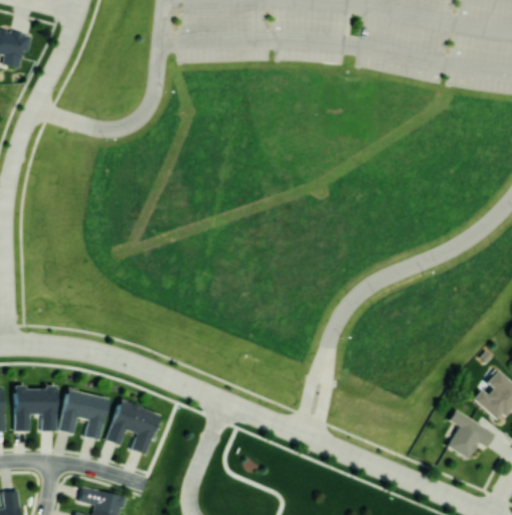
[(0,58),(1,59),(0,62),(19,66),(22,48),(29,50),(31,33),(0,27),(0,58)]
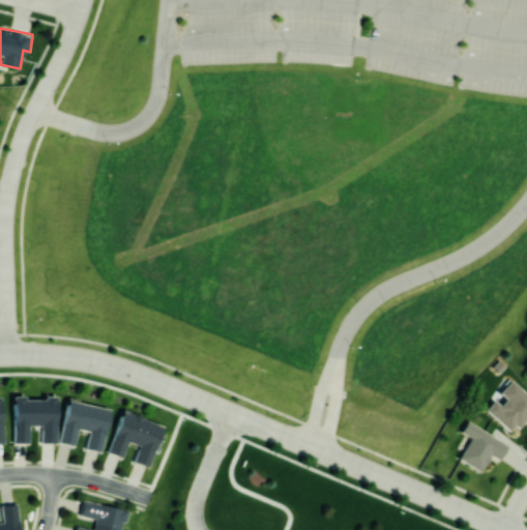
[(526,389),(514,378),(501,392),(507,398),(502,404),(496,399),(487,409),(515,435),(526,421),(526,389)]
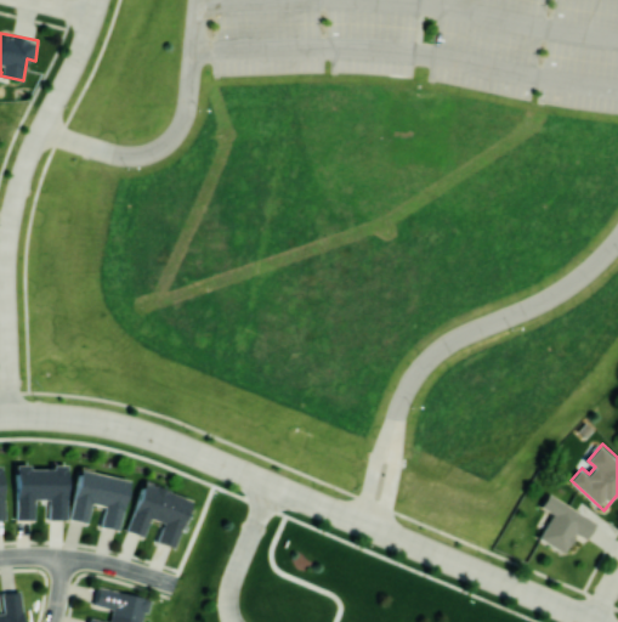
[(68,463),(55,463),(55,465),(17,465),(17,519),(35,519),(35,498),(50,498),(50,519),(68,519),(68,463)]
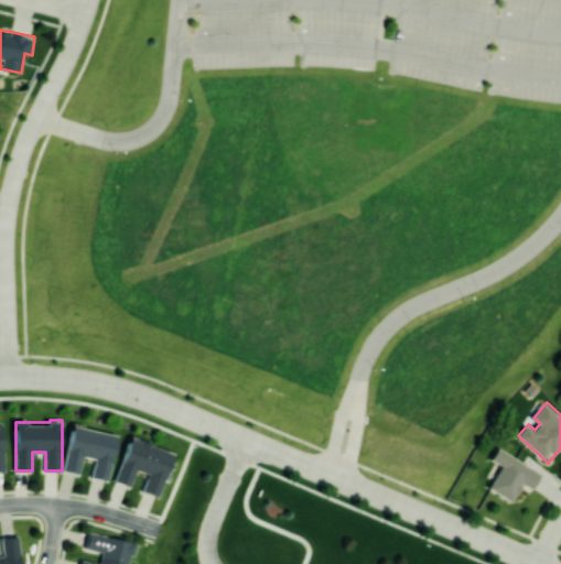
[(64,470),(81,474),(84,456),(95,458),(92,477),(109,480),(118,433),(73,425),(64,470)]
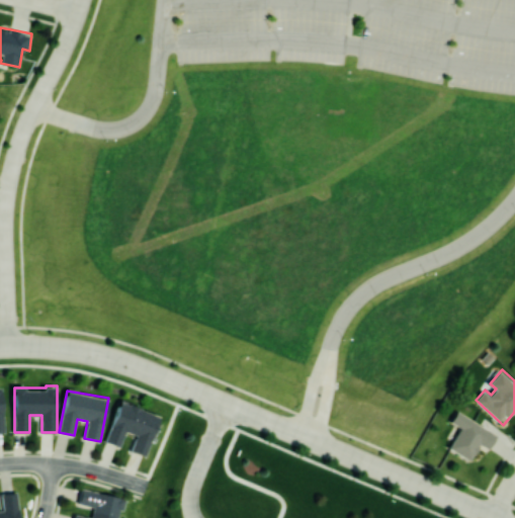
[(160,414),(119,401),(106,442),(121,446),(126,431),(137,434),(131,451),(147,456),(160,414)]
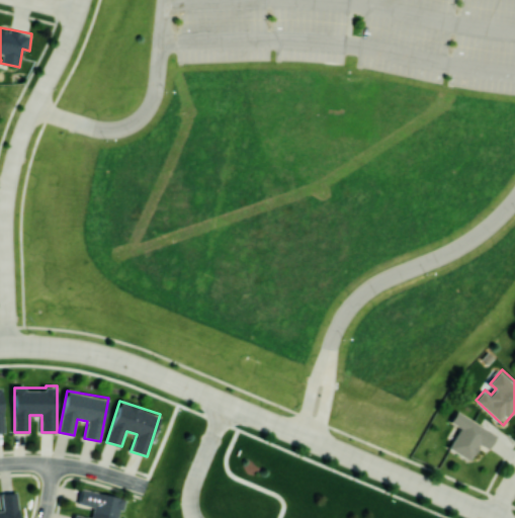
[(461,427),(450,448),(473,460),(482,443),(490,448),(499,433),(458,411),(452,422),(461,427)]
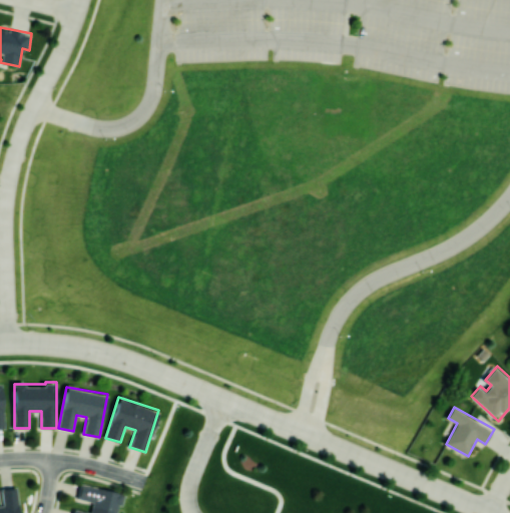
[(118,512),(123,492),(81,484),(79,499),(94,501),(92,512),(75,509),(74,512),(118,512)]
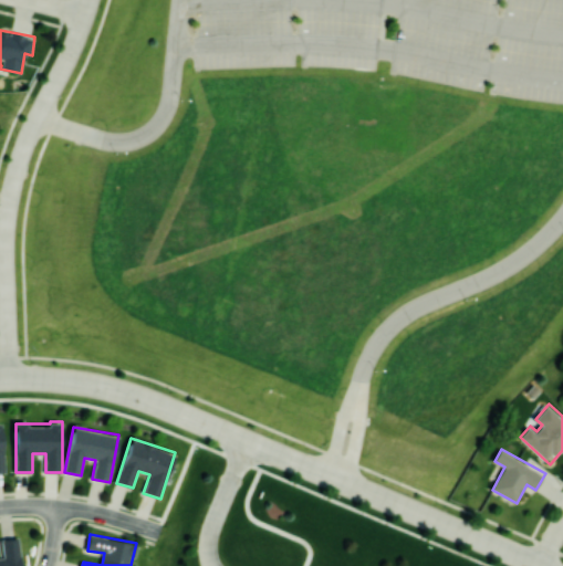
[(0,565),(22,565),(20,536),(1,537),(3,557),(0,557),(0,565)]
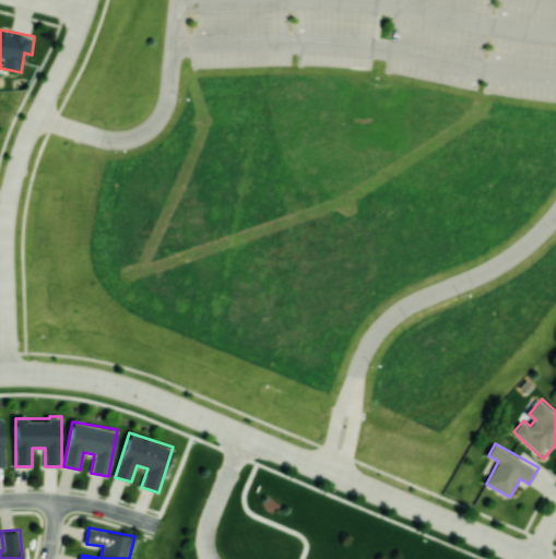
All buildings are outlined.
